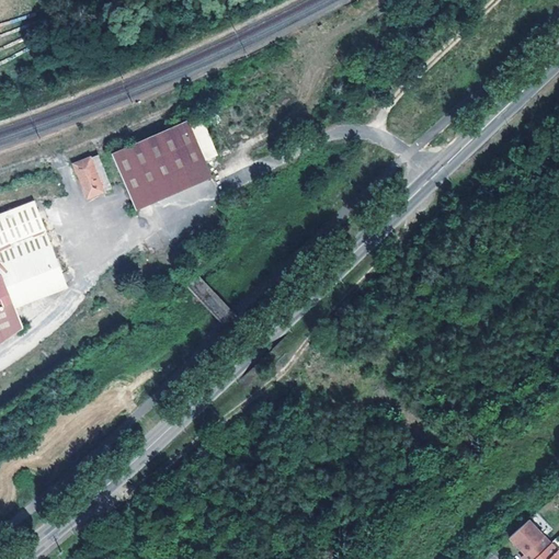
[(201,114),(112,153),(136,208),(212,175),(204,159),(217,153),(201,114)]
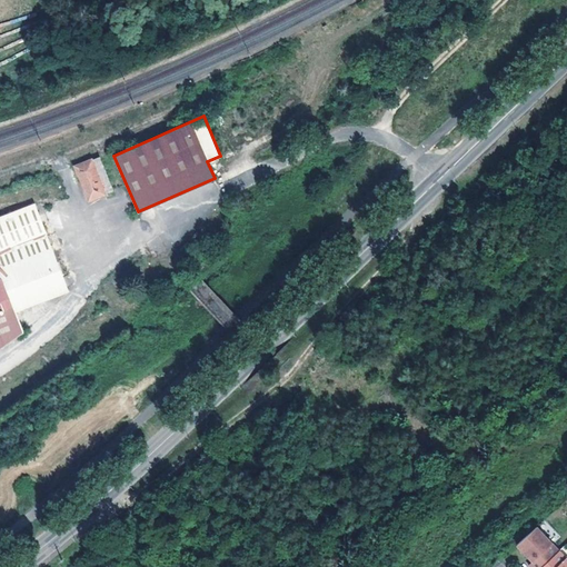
[(99,157),(75,167),(89,200),(112,190),(99,157)]
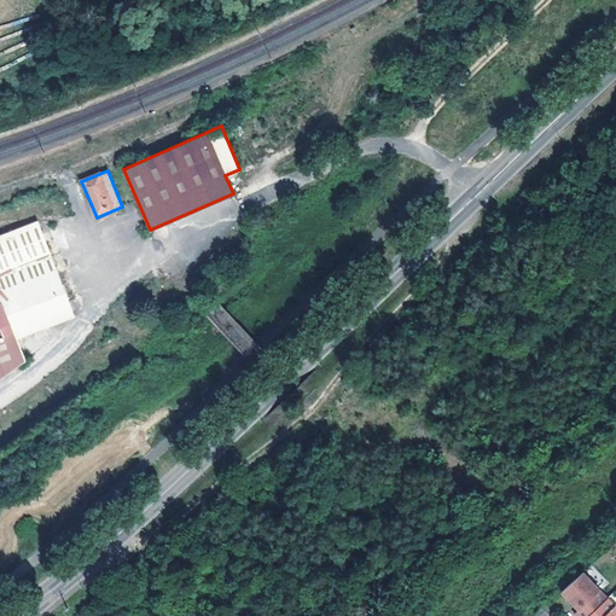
[(0,338),(13,333),(0,292),(0,273),(51,256),(38,221),(0,233),(0,338)]
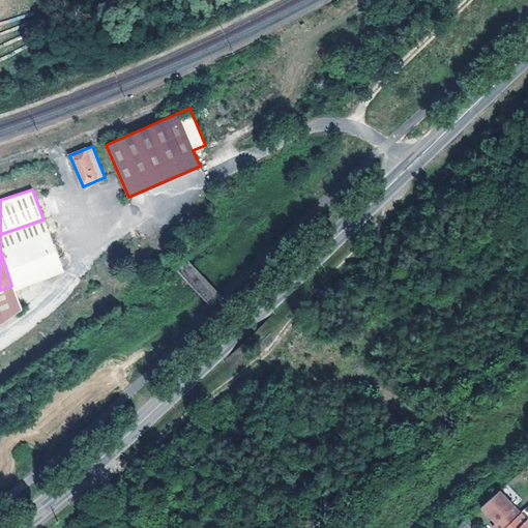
[(0,234),(0,251),(11,286),(13,291),(63,270),(44,220),(0,234)]
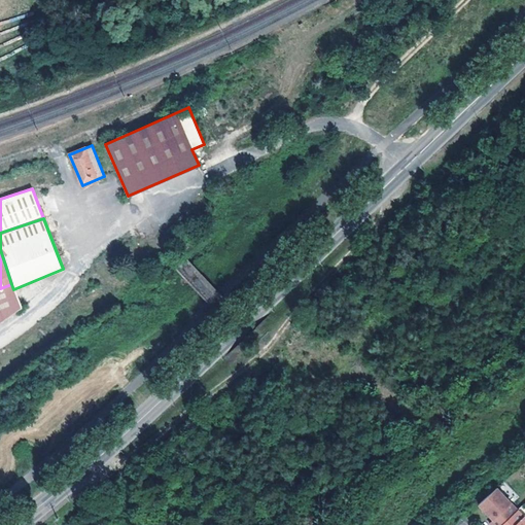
[(0,288),(0,322),(21,308),(13,289),(11,284),(0,288)]
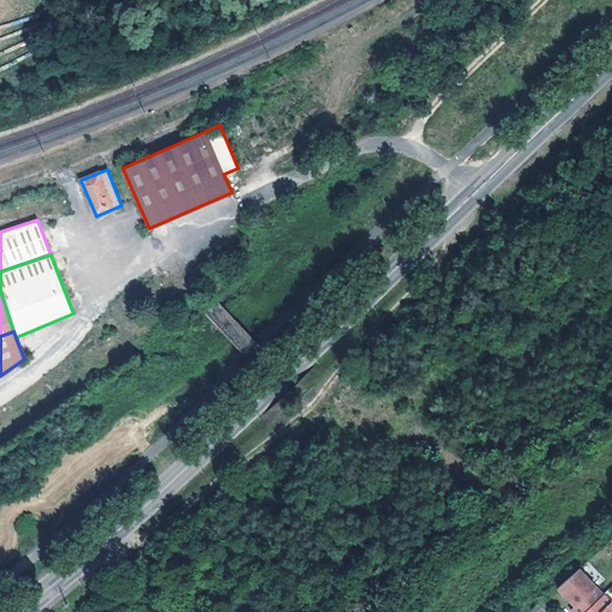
[(580,568),(558,587),(573,601),(574,599),(577,603),(571,609),(575,611),(585,611),(604,594),(580,568)]
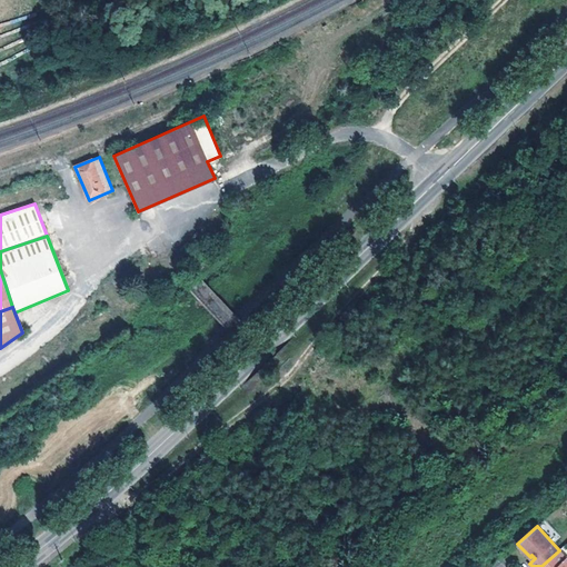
[(566,557),(559,550),(541,566),(566,566),(566,557)]
